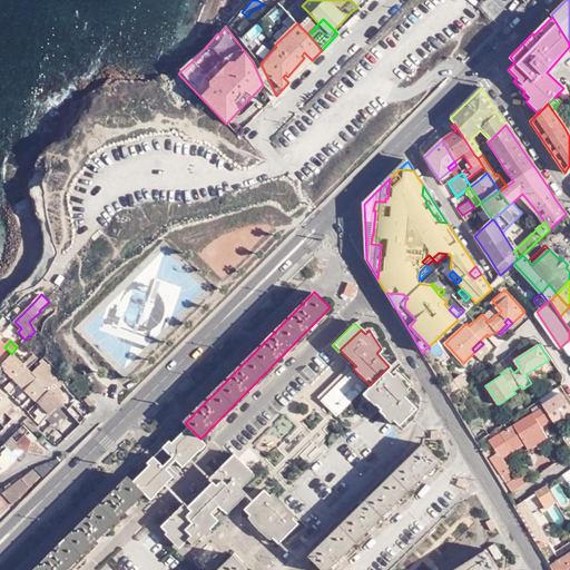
[(344,365),(349,367),(352,371),(353,369),(356,366),(340,350),(338,352),(336,354),(346,363),(344,365)]
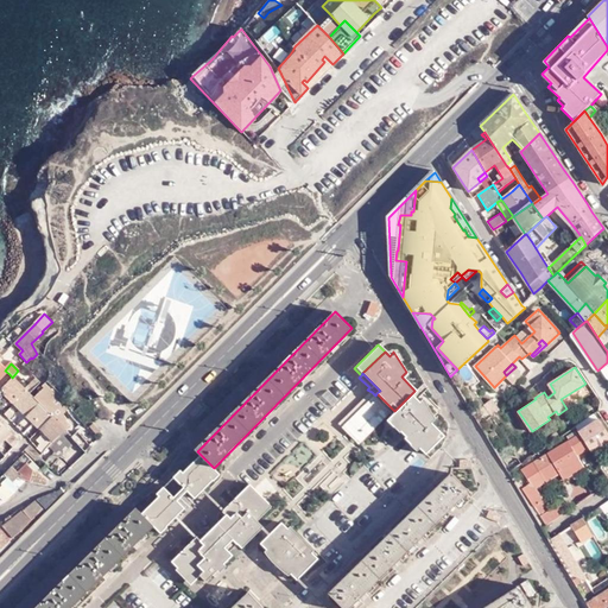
[(2,396),(0,398),(0,409),(5,415),(10,411),(16,405),(27,392),(13,378),(1,390),(2,392),(0,394),(2,396)]
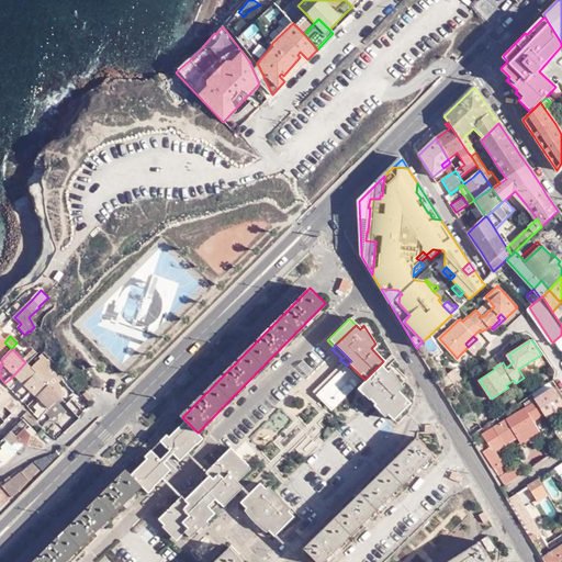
[(37,363),(31,369),(36,374),(60,397),(62,398),(66,395),(59,389),(62,388),(55,382),(60,377),(51,361),(49,361),(43,355),(35,361),(37,363)]
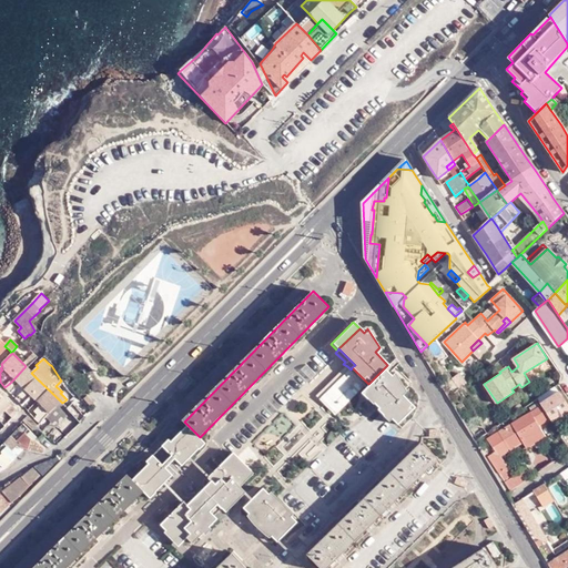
[(26,389),(37,378),(31,373),(26,366),(14,378),(26,389)]
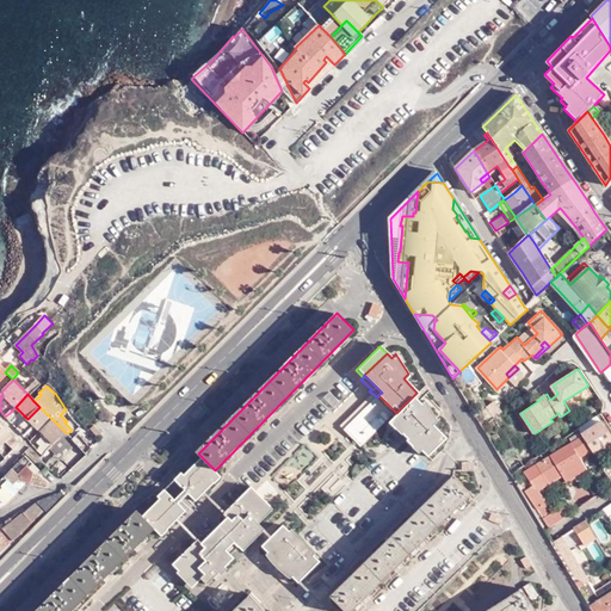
[(377,397),(374,394),(341,426),(345,429),(377,397)]
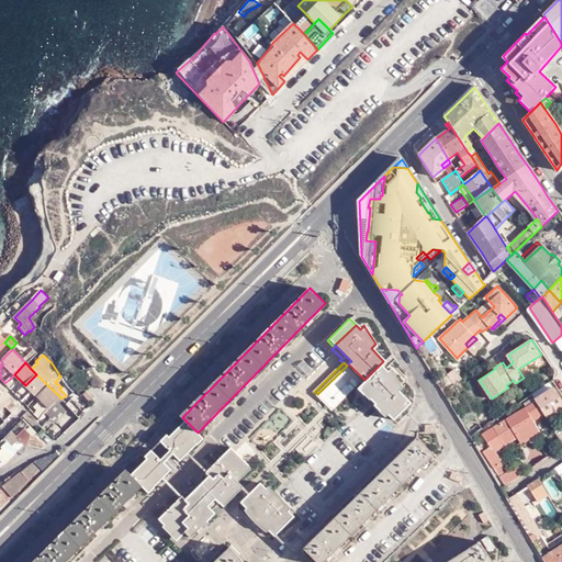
[(381,363),(364,380),(359,384),(367,392),(388,371),(381,363)]
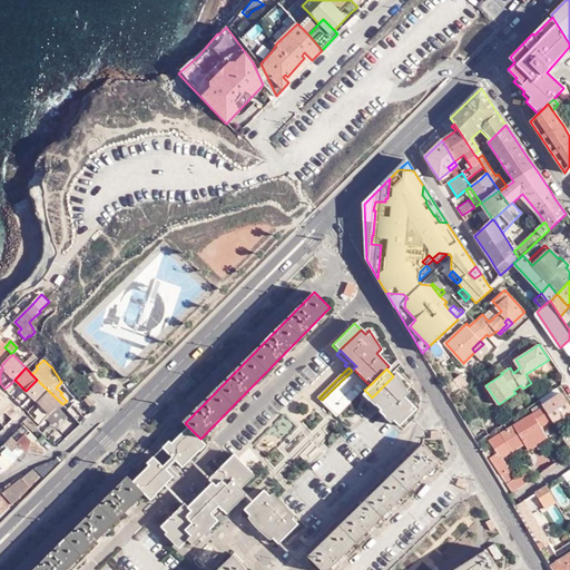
[(352,371),(322,400),(336,415),(365,386),(352,371)]
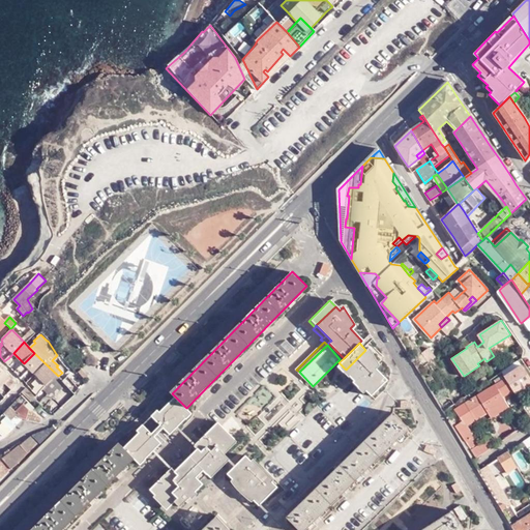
[(360,385),(364,389),(370,395),(385,380),(375,370),(379,366),(369,348),(365,350),(346,370),(349,374),(351,373),(356,379),(354,381),(359,385),(360,385)]
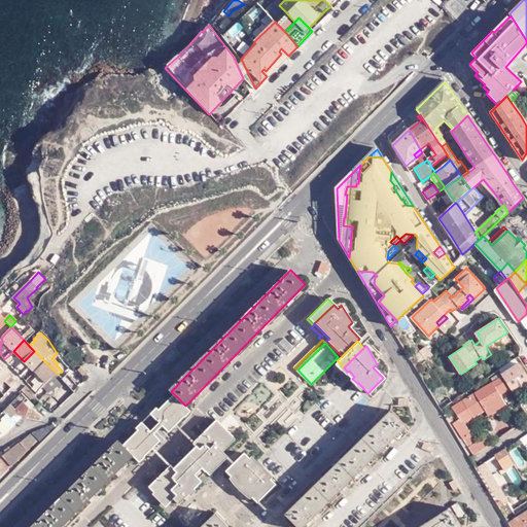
[(45,384),(57,373),(34,351),(24,361),(38,377),(45,384)]
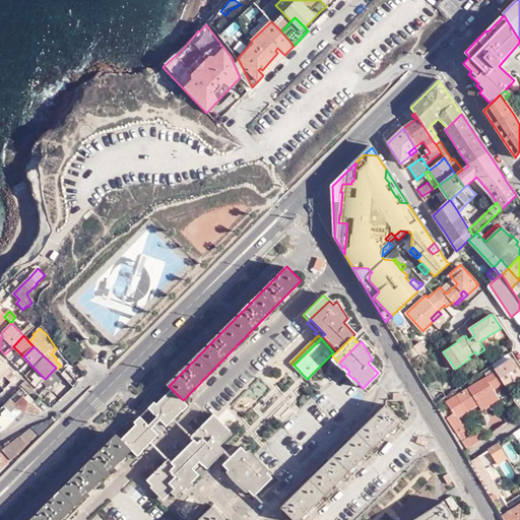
[(8,351),(4,354),(12,363),(15,360),(8,351)]
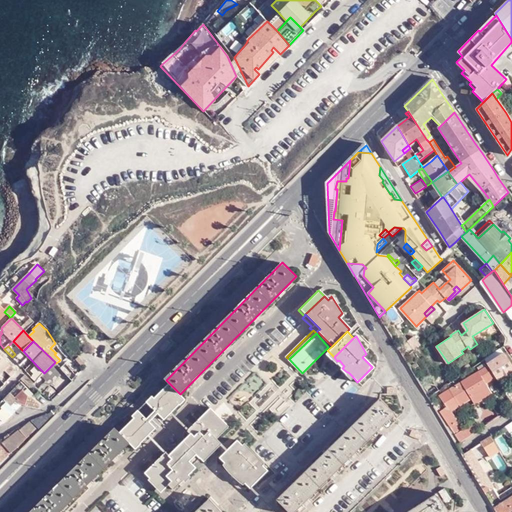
[(496,377),(498,381),(511,371),(511,365),(504,353),(487,364),(488,366),(496,377)]
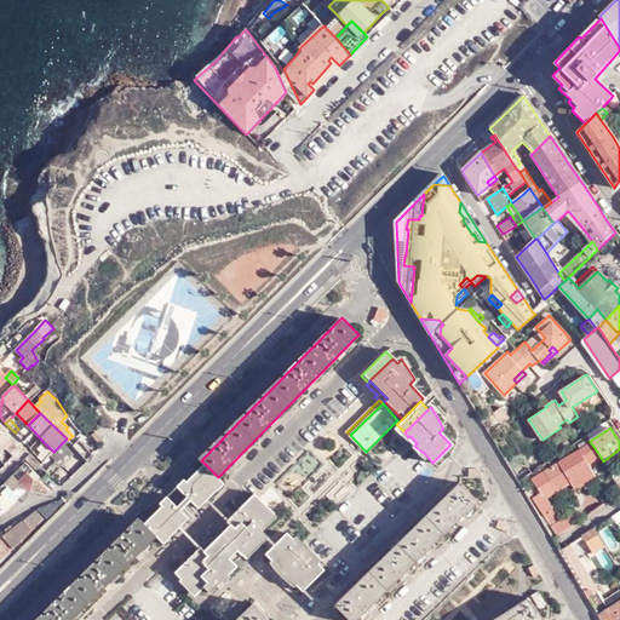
[(0,430),(0,454),(6,448),(15,457),(21,451),(21,449),(7,436),(1,430),(0,430)]
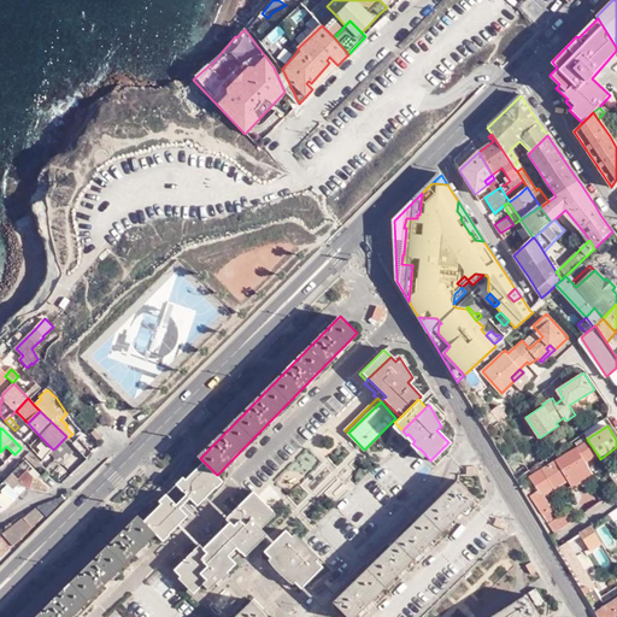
[(63,464),(78,448),(74,444),(68,438),(66,436),(53,450),(51,453),(63,464)]
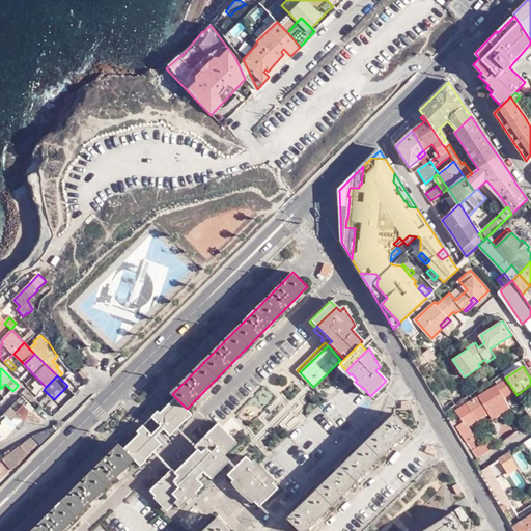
[(68,378),(63,382),(67,386),(75,394),(80,390),(68,378)]
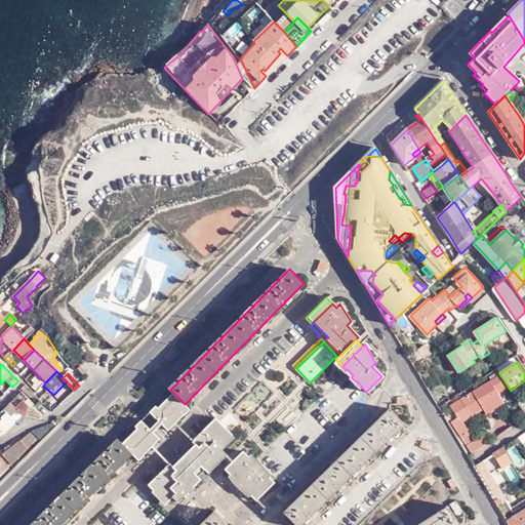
[(38,391),(43,386),(45,382),(38,375),(33,380),(36,384),(33,387),(38,391)]
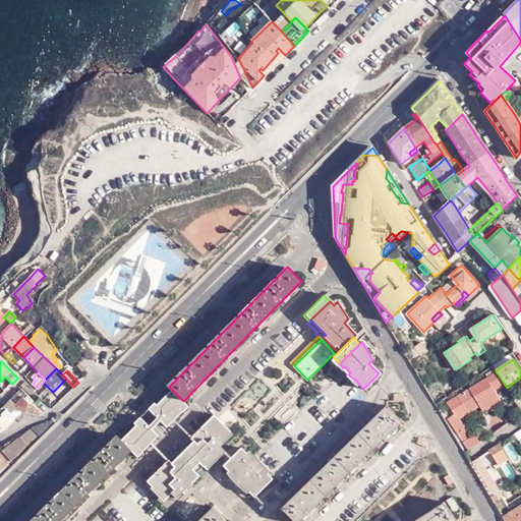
[(464,443),(466,442),(461,432),(463,430),(456,418),(467,411),(478,404),(482,410),(500,400),(494,391),(505,384),(497,372),(458,396),(445,403),(453,415),(448,418),(464,443)]
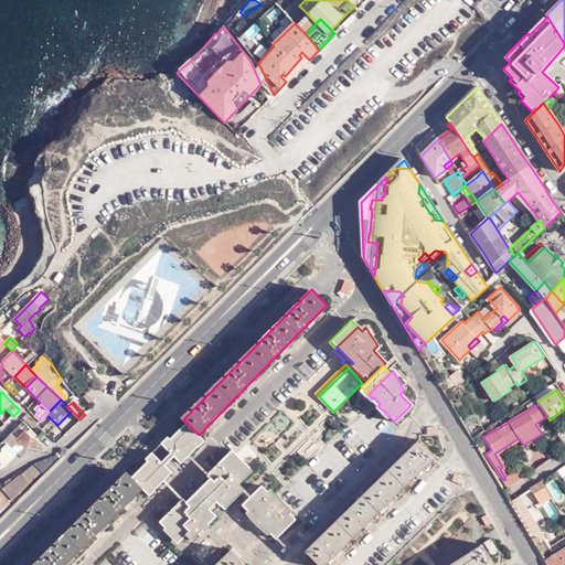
[(29,414),(23,418),(33,428),(35,427),(39,424),(29,414)]
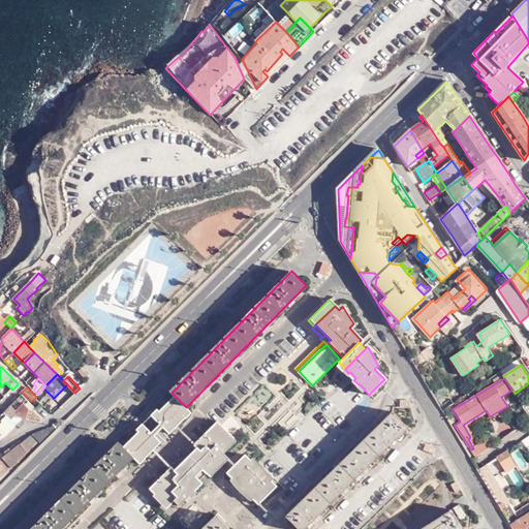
[(192,413),(186,407),(176,397),(160,411),(158,408),(152,415),(169,433),(185,417),(187,418),(192,413)]
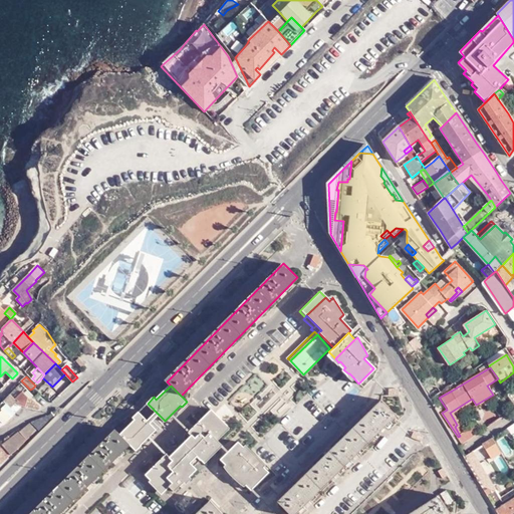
[(8,398),(4,402),(11,409),(16,405),(18,407),(19,405),(22,407),(24,407),(26,408),(28,398),(22,392),(15,399),(11,395),(8,398)]
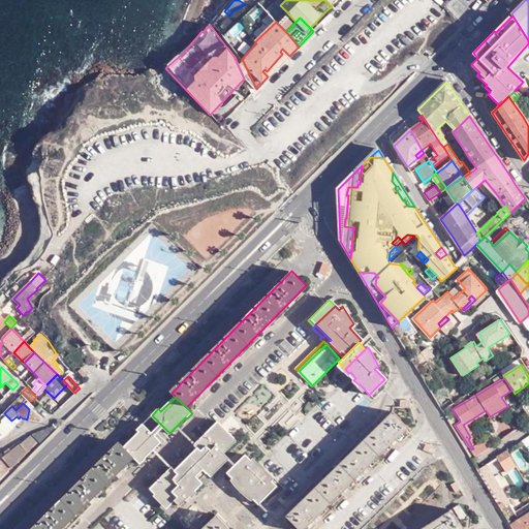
[(525,425),(528,422),(528,415),(524,407),(517,411),(525,425)]
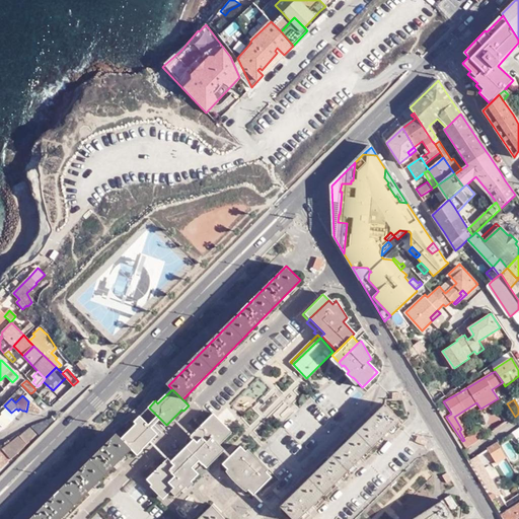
[(298,518),(400,419),(384,402),(280,506),(293,518),(298,518)]
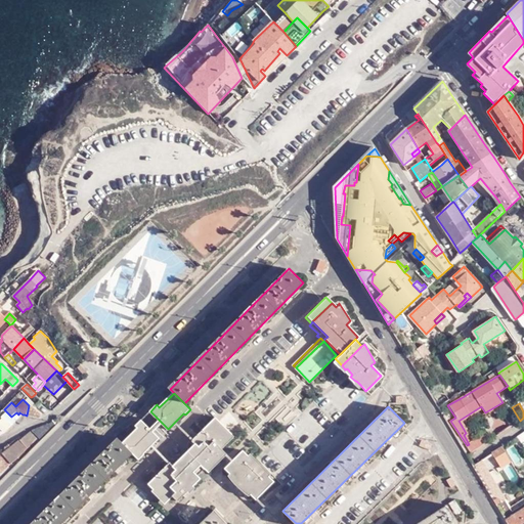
[(4,409),(0,413),(0,435),(5,433),(16,421),(11,417),(4,409)]
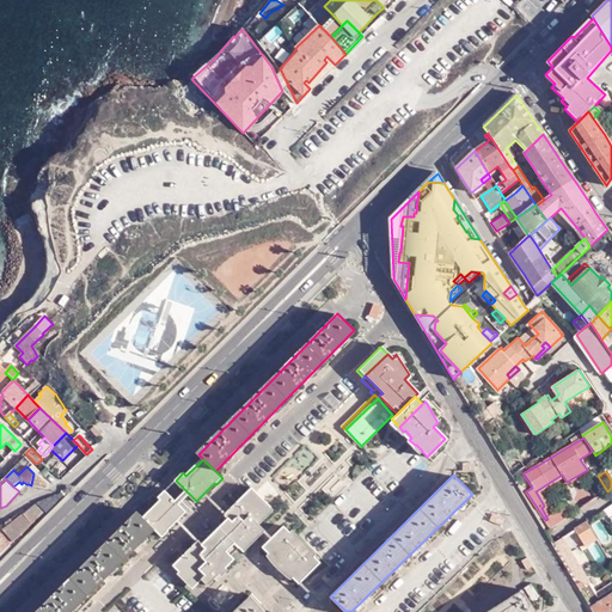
[(19,482),(13,487),(19,491),(26,484),(23,482),(22,484),(19,482)]
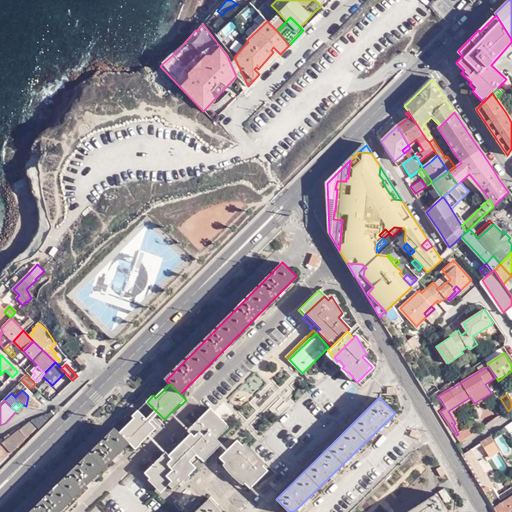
[(183,439),(200,456),(203,459),(221,442),(215,437),(212,433),(224,421),(210,406),(188,428),(190,432),(183,439)]
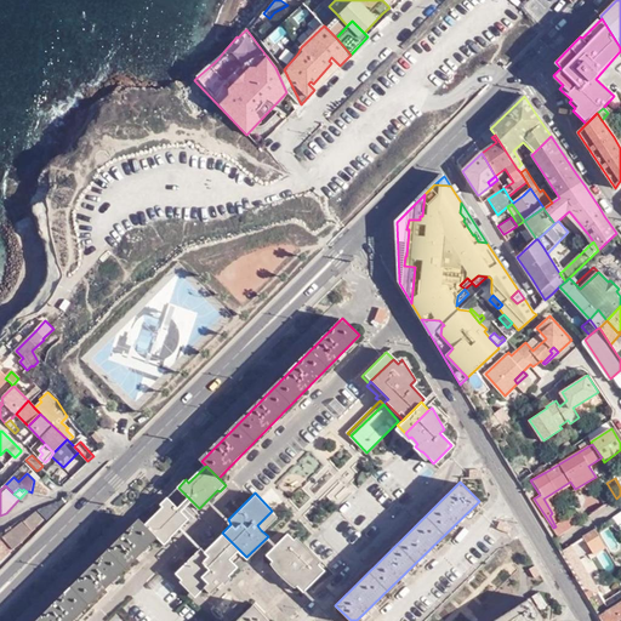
[(47,520),(72,500),(69,497),(39,510),(47,520)]
